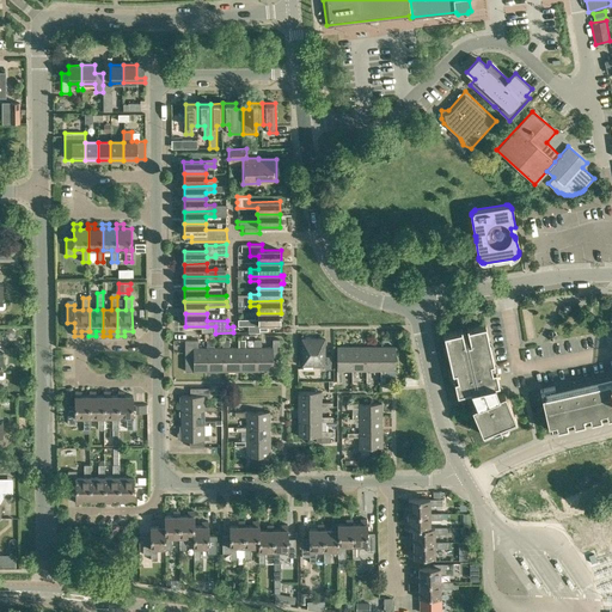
[(281,313),(258,313),(258,319),(250,319),(251,332),(259,332),(259,330),(268,330),(268,325),(281,325),(281,313)]
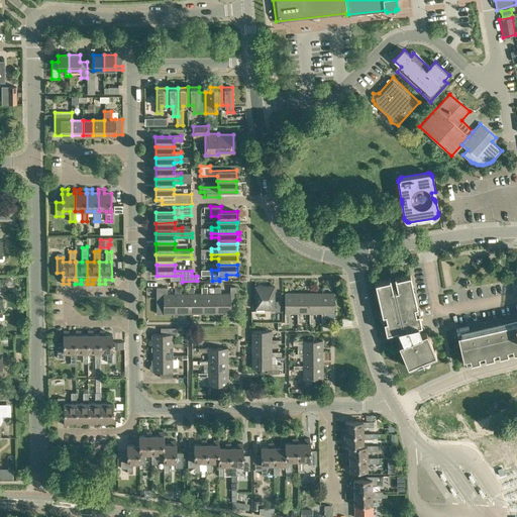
[(415,293),(412,293),(410,287),(413,287),(410,275),(396,278),(396,276),(395,277),(398,290),(394,291),(390,278),(390,280),(376,283),(378,294),(381,294),(383,300),(380,301),(383,314),(386,314),(387,320),(384,321),(387,332),(399,330),(403,341),(399,343),(409,368),(416,364),(415,362),(421,358),(423,364),(424,364),(422,358),(427,356),(428,358),(436,355),(426,331),(421,333),(418,325),(422,325),(415,293)]
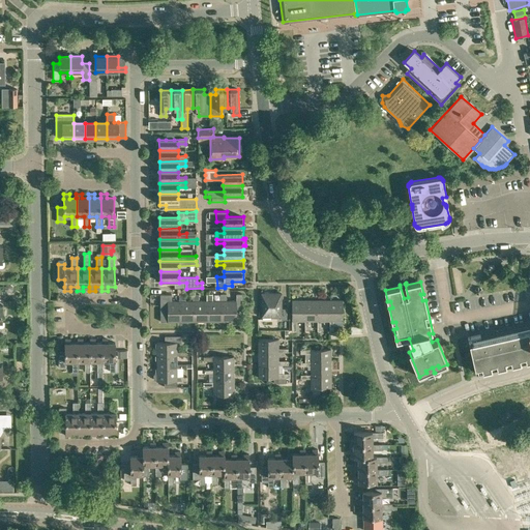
[(160,322),(181,322),(181,301),(179,301),(179,300),(179,296),(179,295),(182,295),(182,294),(182,289),(171,289),(171,295),(160,295),(160,322)]
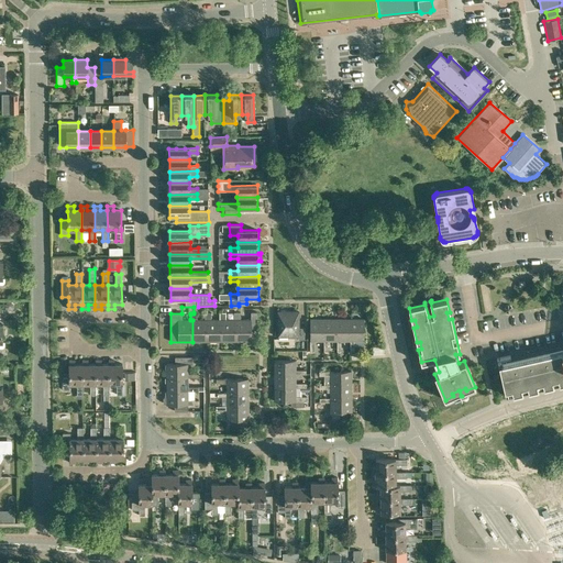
[(285,311),(285,310),(284,310),(283,310),(282,310),(282,311),(280,311),(278,311),(278,331),(288,331),(288,335),(298,335),(298,339),(305,339),(305,328),(299,328),(299,311),(285,311)]
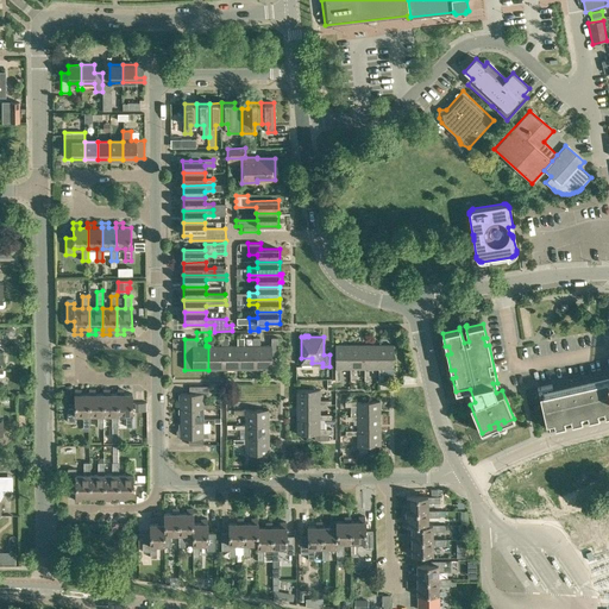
[(206,340),(206,345),(206,346),(208,346),(208,370),(225,369),(225,346),(223,346),(213,346),(213,338),(209,338),(209,339),(206,339),(206,340)]
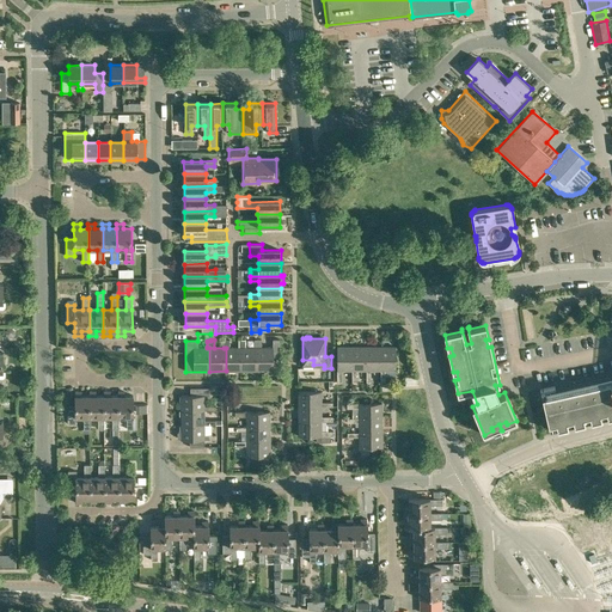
[(226,371),(242,371),(242,348),(239,348),(230,348),(230,340),(224,340),(224,348),(226,348),(226,371)]
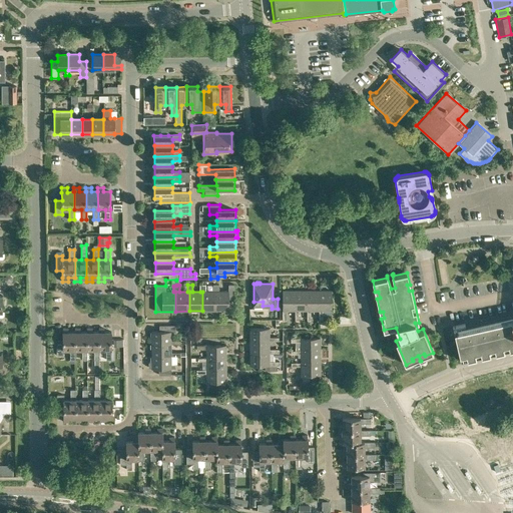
[(202,311),(216,311),(215,292),(213,292),(205,292),(205,285),(200,285),(200,292),(202,292),(202,311)]
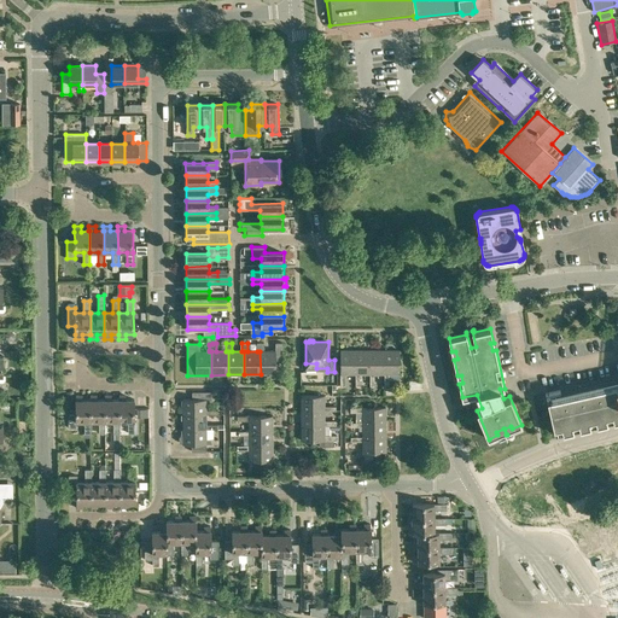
[(275,343),(275,351),(264,351),(264,343),(257,343),(257,351),(260,351),(261,374),(275,374),(275,360),(283,360),(283,343),(275,343)]
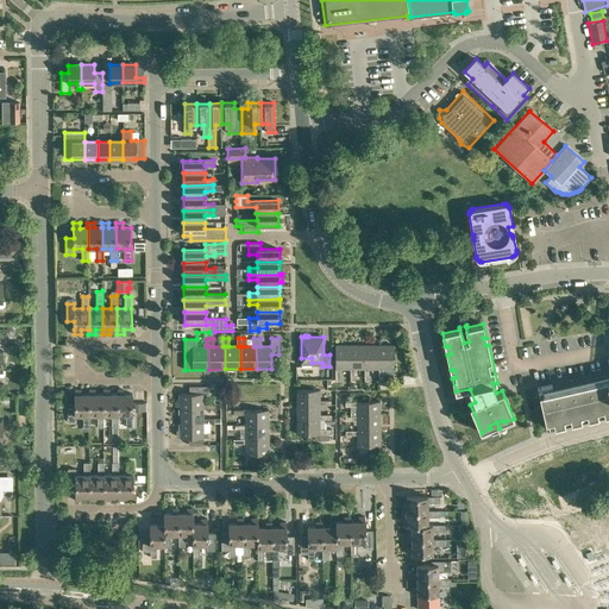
[(340,368),(350,368),(350,345),(336,345),(336,368),(336,380),(340,380),(340,368)]
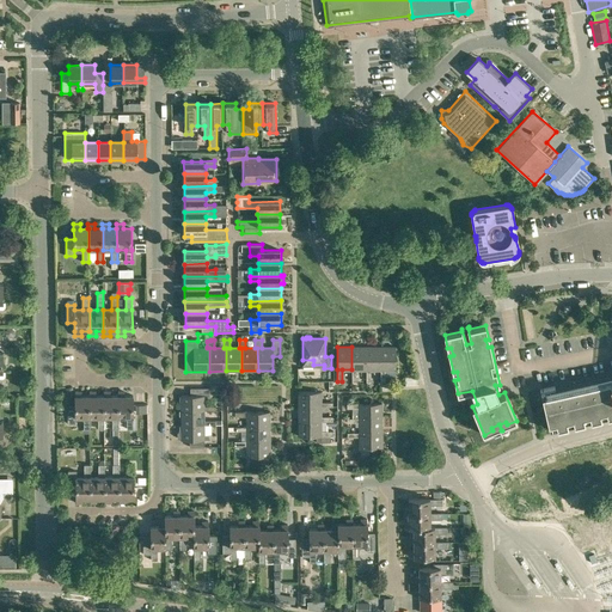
[(356,369),(366,369),(366,347),(352,347),(352,369),(352,381),(356,381),(356,369)]
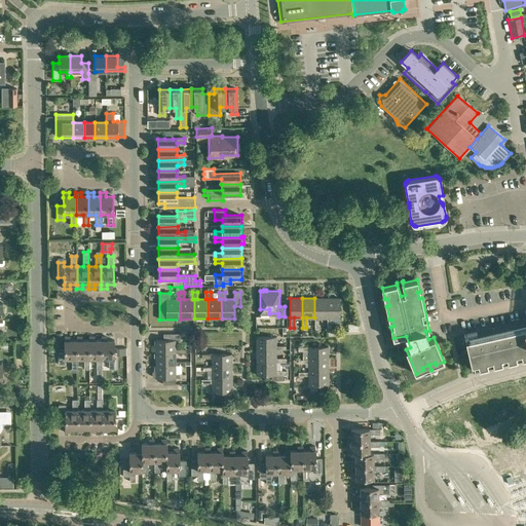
[(318,317),(327,317),(327,298),(314,298),(314,317),(314,328),(318,328),(318,317)]
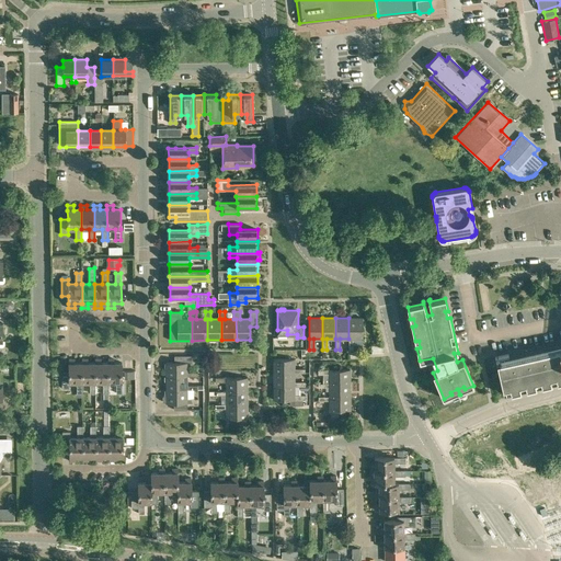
[(353,350),(353,339),(363,339),(363,318),(348,318),(348,339),(348,350),(353,350)]
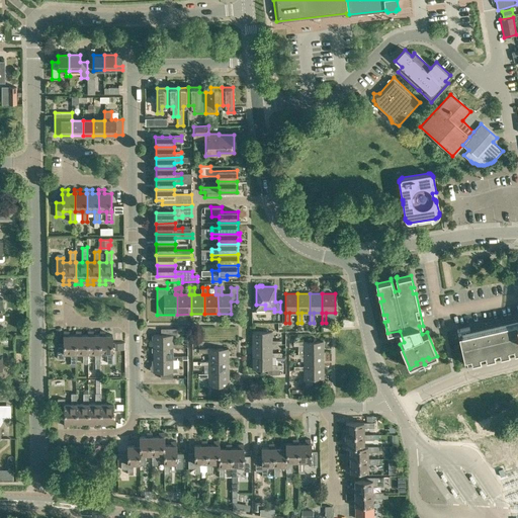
[(517,326),(517,323),(459,336),(458,330),(469,328),(469,327),(457,330),(465,365),(517,352),(517,326)]
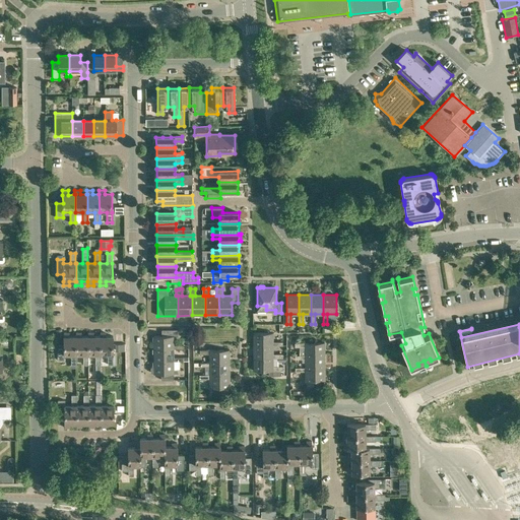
[(174,348),(183,348),(183,345),(174,344),(174,336),(178,336),(178,330),(161,330),(161,336),(153,336),(153,348),(174,348)]
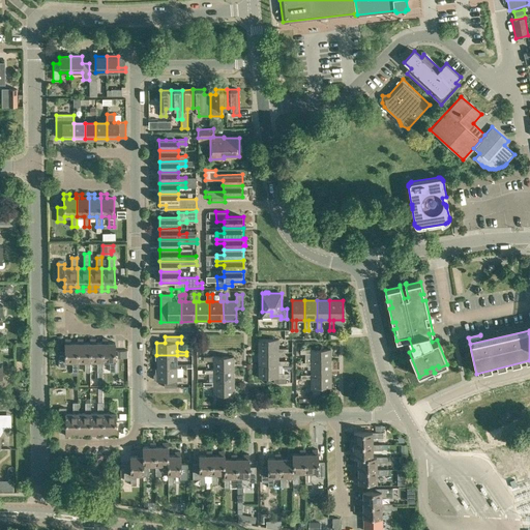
[(102,361),(110,361),(110,372),(115,372),(115,361),(115,343),(108,343),(108,337),(102,337),(102,343),(102,361)]
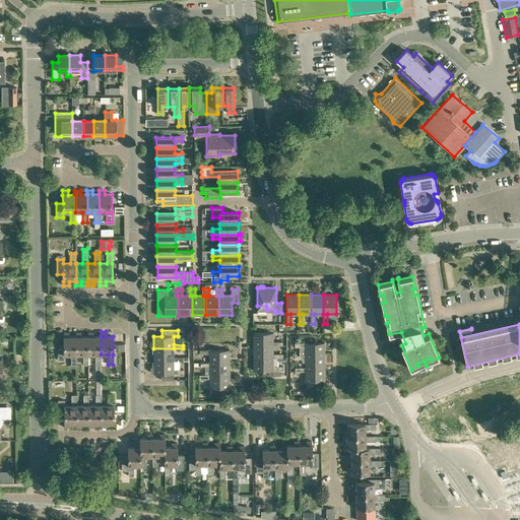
[(76,337),(69,337),(69,332),(64,332),(63,337),(64,345),(57,345),(57,361),(64,361),(64,355),(71,354),(71,365),(76,365),(76,354),(76,337)]
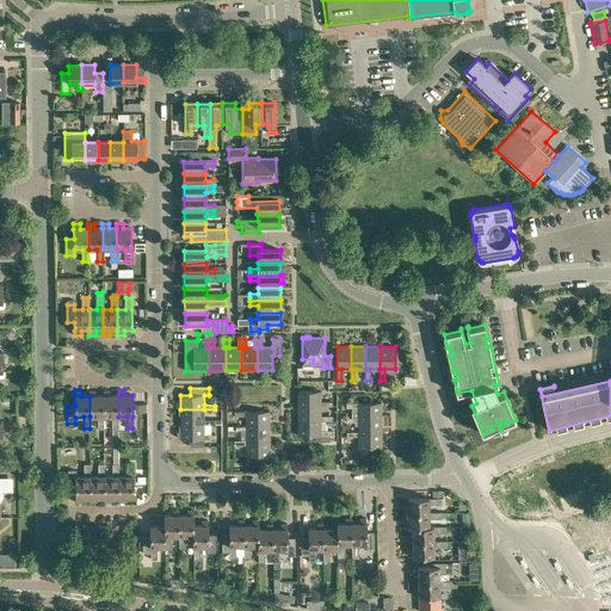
[(90,417),(98,417),(98,429),(104,429),(104,417),(104,395),(96,396),(96,390),(90,390),(90,396),(90,417)]
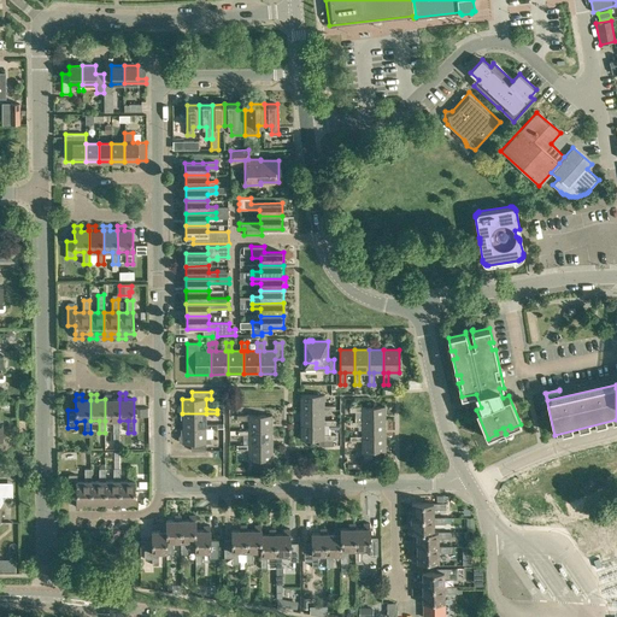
[(105,394),(105,399),(105,421),(113,421),(113,433),(119,433),(119,421),(119,399),(111,399),(111,394),(105,394)]
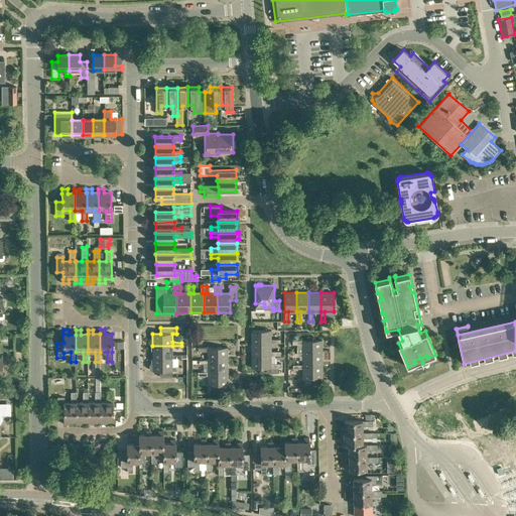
[(251,343),(271,343),(280,343),(280,339),(270,339),(270,330),(251,330),(251,343)]
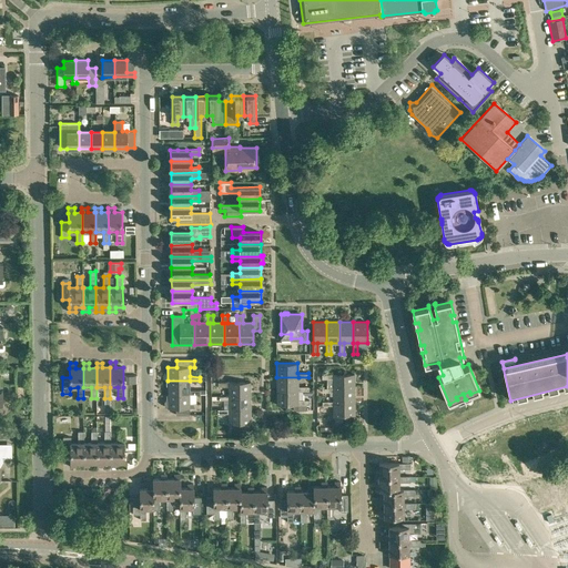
[(334,387),(354,387),(354,374),(333,374),(322,374),(322,378),(333,378),(334,387)]
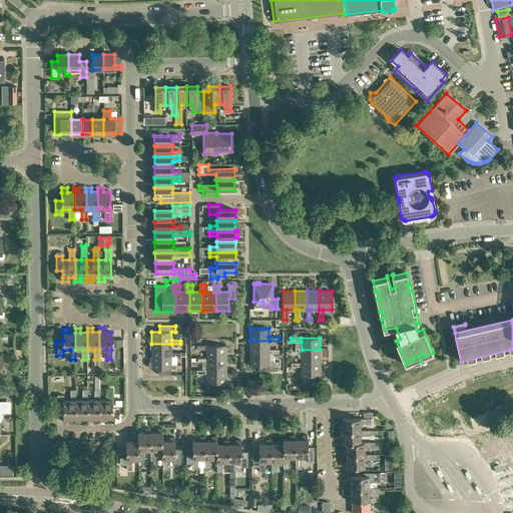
[(270,349),(270,341),(249,341),(250,353),(270,353),(279,353),(279,349),(270,349)]
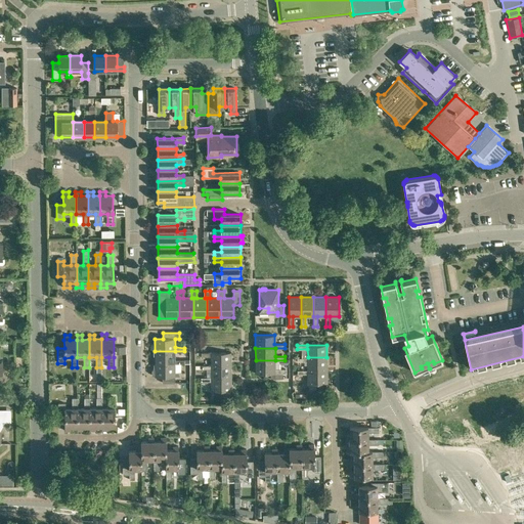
[(184,360),(175,359),(175,351),(155,351),(155,364),(175,363),(189,363),(189,359),(184,359),(184,360)]
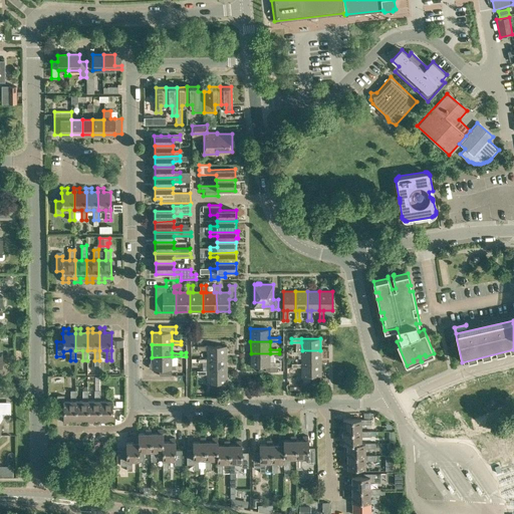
[(207,358),(227,358),(227,345),(207,345),(197,345),(197,350),(207,349),(207,358)]
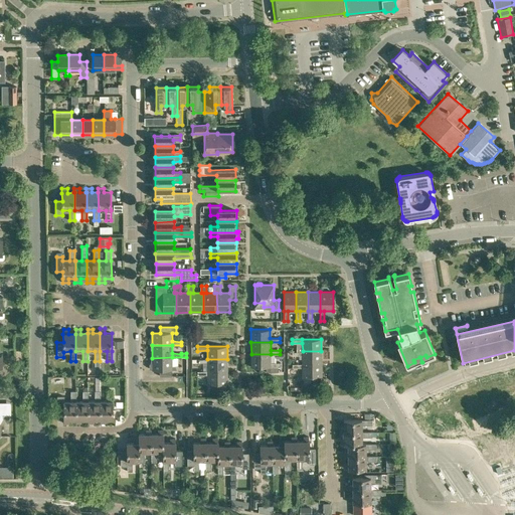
[(303,363),(322,363),(321,351),(303,351),(303,352),(292,352),(292,355),(303,355),(303,363)]
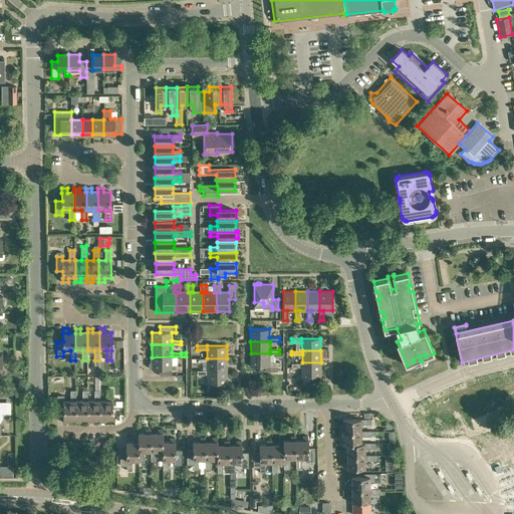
[(270,353),(251,353),(251,366),(270,366),(279,365),(279,361),(270,361),(270,353)]
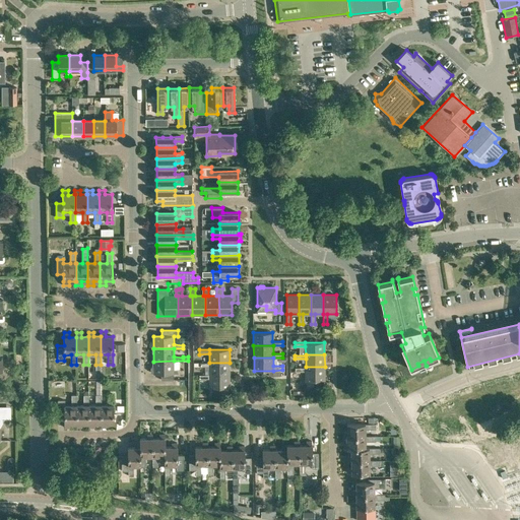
[(174,361),(153,362),(153,366),(152,366),(151,368),(151,371),(152,373),(153,373),(154,375),(161,374),(161,380),(174,380),(174,373),(183,373),(183,369),(177,369),(177,368),(174,368),(174,361)]
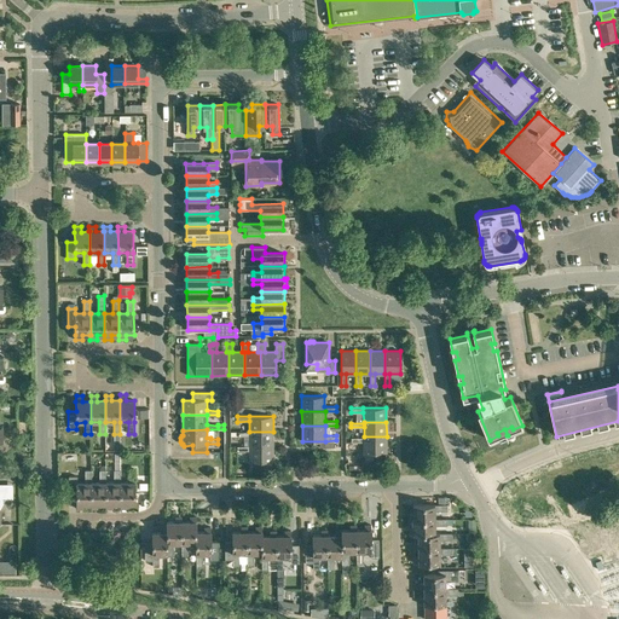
[(249,446),(273,446),(273,432),(249,432),(231,432),(231,437),(238,437),(249,435),(249,446)]
